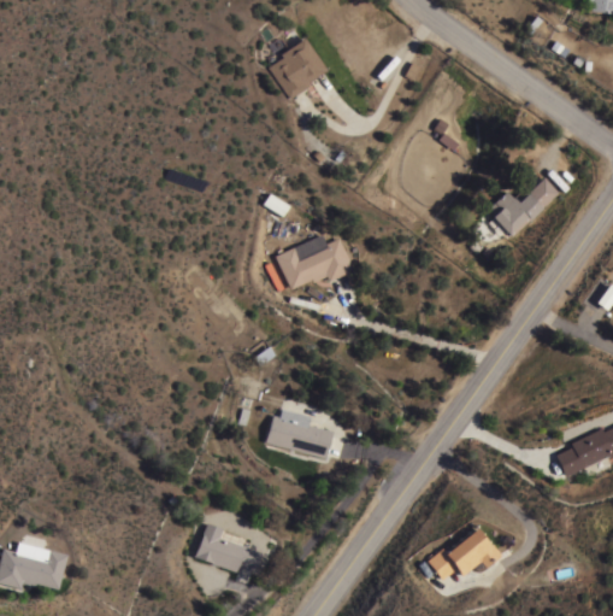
[(612,12),(593,11),(594,3),(589,3),(589,0),(612,0),(612,12)]
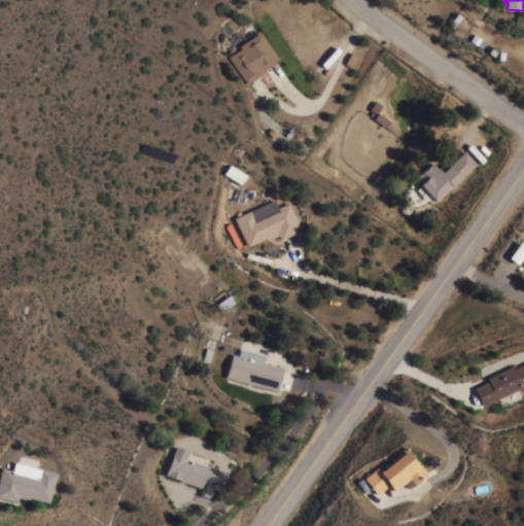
[(264,70),(266,73),(249,84),(231,58),(242,48),(241,46),(260,32),(279,60),(264,70)]
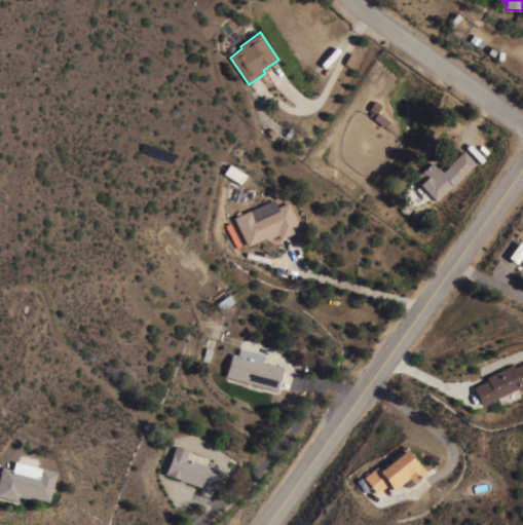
[(439,201),(436,198),(435,199),(420,184),(421,184),(416,178),(433,162),(439,169),(447,161),(450,164),(465,151),(478,163),(439,201)]
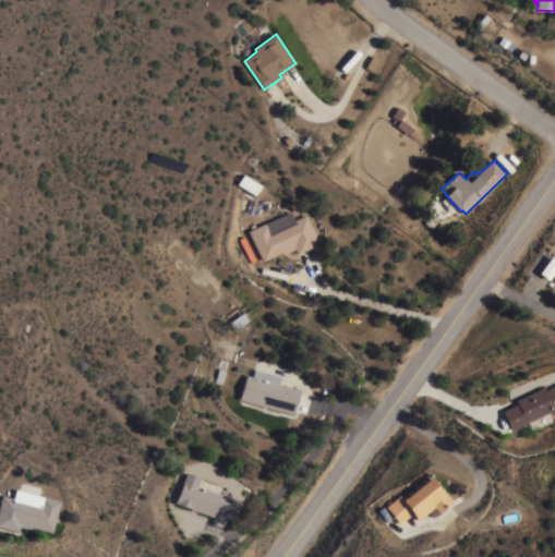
[(263,185),(256,195),(239,184),(245,174),(263,185)]
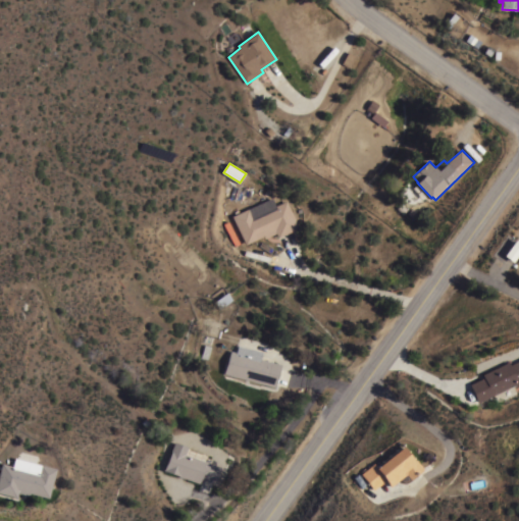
[(272,198),(276,206),(287,201),(299,227),(279,238),(277,233),(266,239),(265,236),(248,245),(240,227),(239,227),(235,218),(236,218),(235,216),(272,198)]
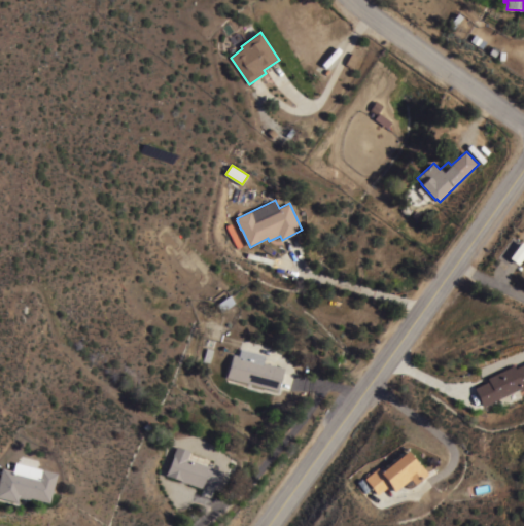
[(523,260),(519,267),(510,259),(522,243),(523,244),(523,260)]
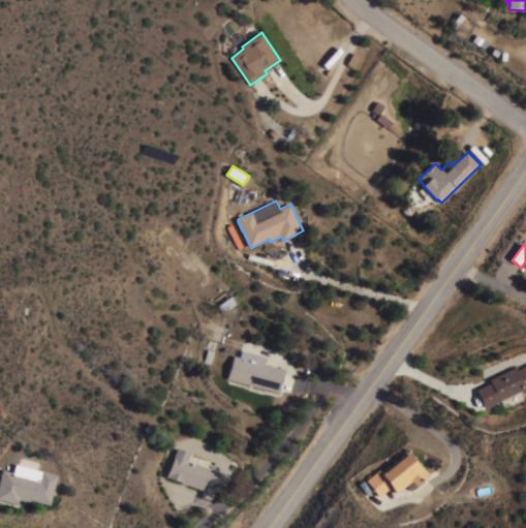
[(224,313),(218,306),(231,297),(237,304),(224,313)]
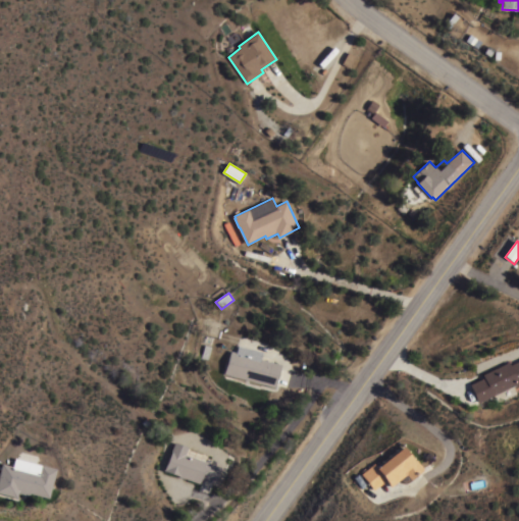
[(225,373),(231,351),(237,353),(239,346),(263,352),(261,359),(281,365),(275,387),(225,373)]
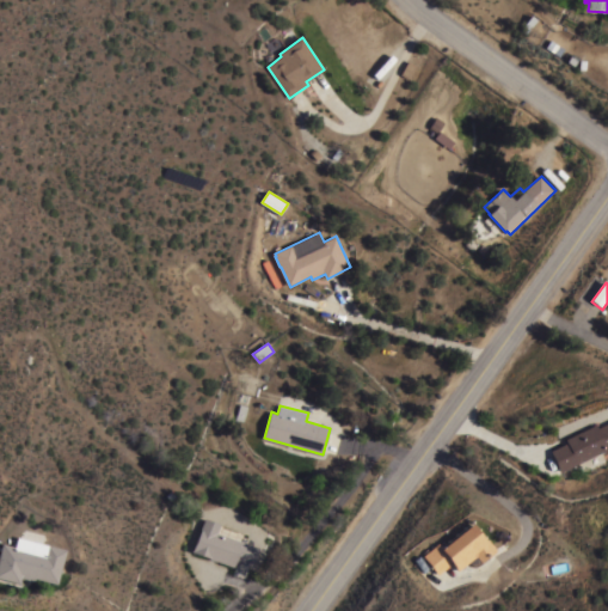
[(607,450),(562,472),(552,451),(569,443),(566,439),(597,425),(599,428),(607,423),(607,450)]
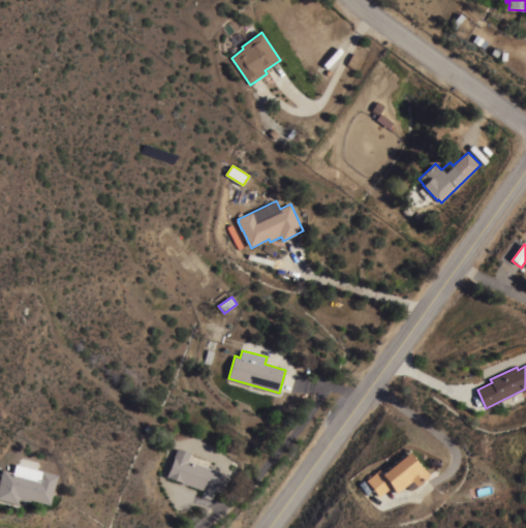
[(182,483),(182,482),(167,476),(168,473),(169,473),(175,459),(174,458),(178,448),(190,453),(188,461),(223,473),(218,490),(205,485),(203,490),(182,483)]
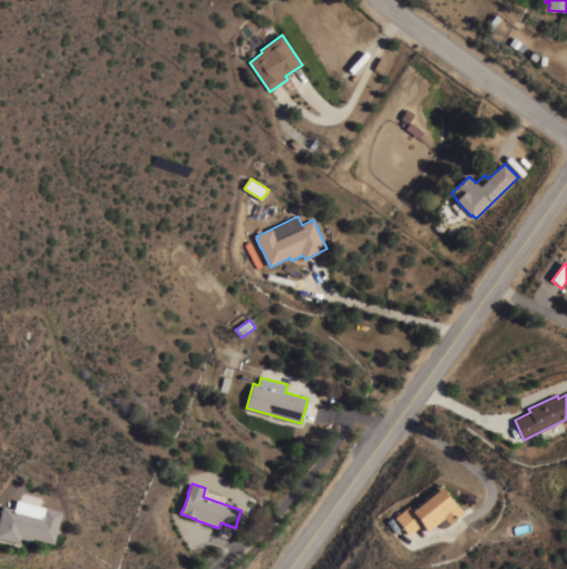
[(396,518),(397,517),(390,510),(394,507),(401,513),(409,507),(411,509),(440,486),(455,503),(456,502),(463,512),(450,525),(446,518),(429,532),(423,525),(410,536),(396,518)]
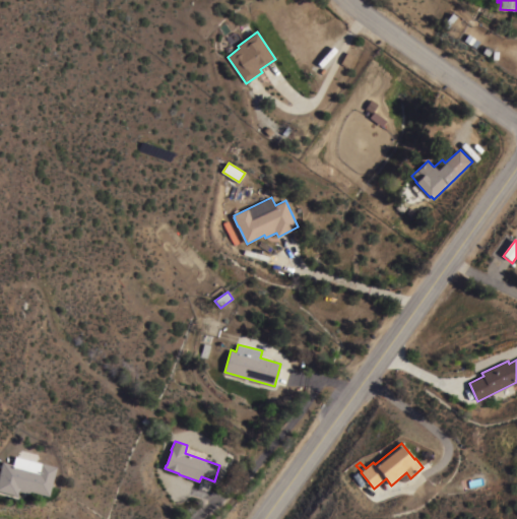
[(48,497),(29,492),(29,494),(17,491),(16,496),(0,491),(0,473),(3,462),(14,464),(16,457),(41,463),(56,467),(48,497)]
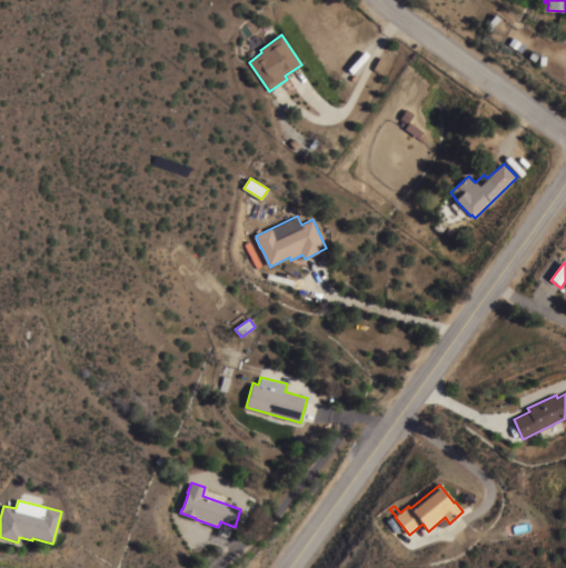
All buildings are outlined.
